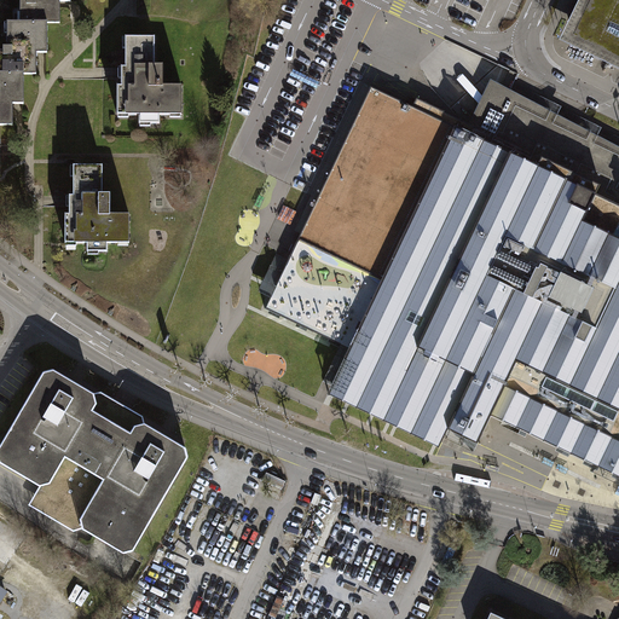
[(19,0),(19,27),(50,28),(59,28),(61,5),(73,6),(73,0),(28,0),(29,0),(28,0),(19,0)]
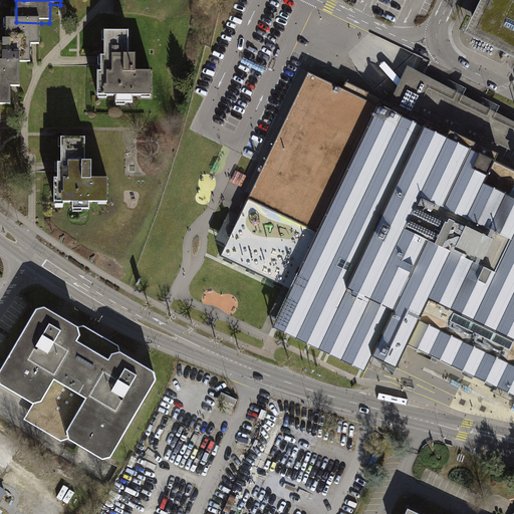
[(513,0),(486,0),(483,8),(486,10),(476,30),(513,48),(513,0)]
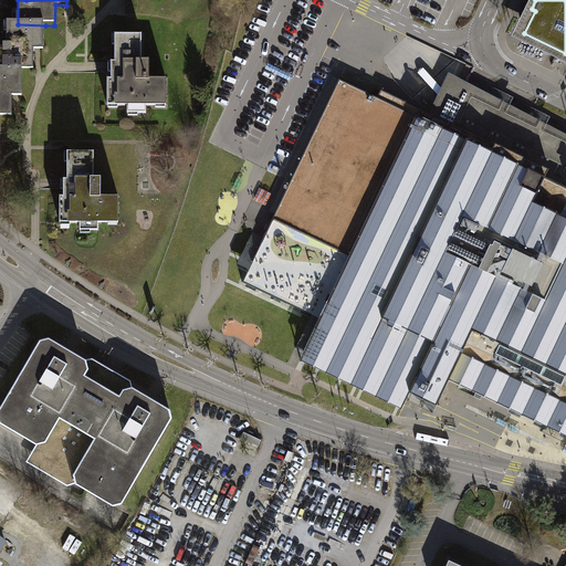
[(0,44),(0,69),(22,69),(34,69),(34,52),(44,52),(45,25),(18,24),(7,24),(6,44),(0,44)]
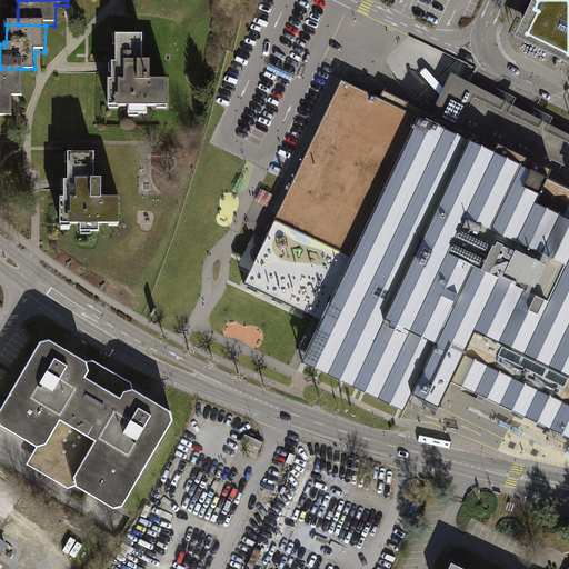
[(138,36),(108,36),(109,108),(163,107),(162,81),(147,82),(147,61),(138,62),(138,36)]
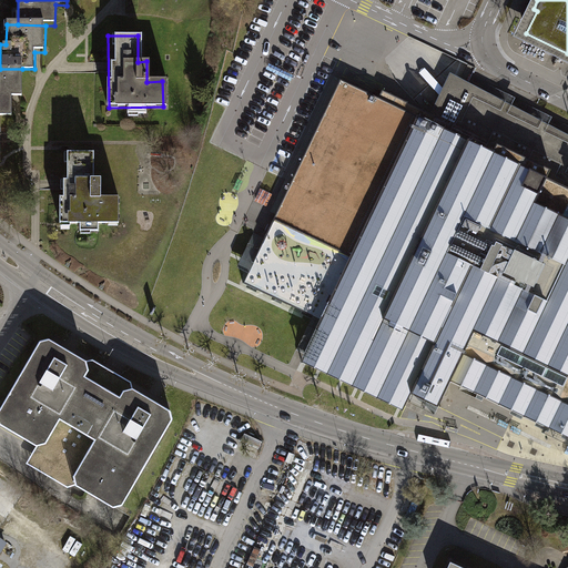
[(0,118),(0,119),(12,119),(12,98),(22,98),(22,69),(0,69),(0,118)]
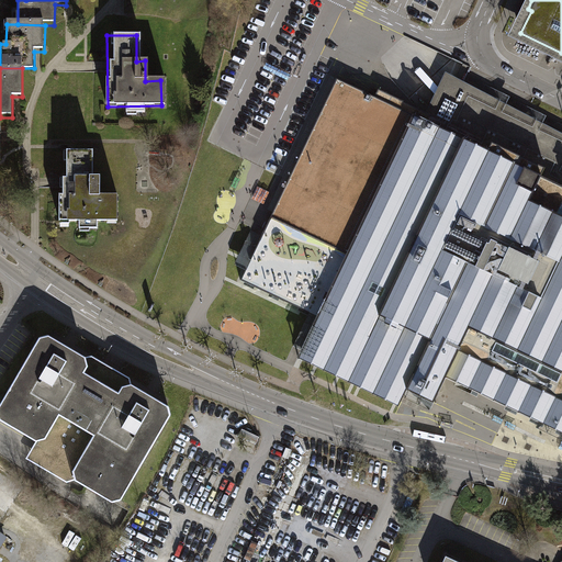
[(561,133),(446,72),(426,112),(378,89),(374,97),(337,79),(271,216),(240,280),(317,317),(323,319),(305,356),(401,401),(406,389),(434,403),(446,377),(448,372),(561,426),(561,133)]
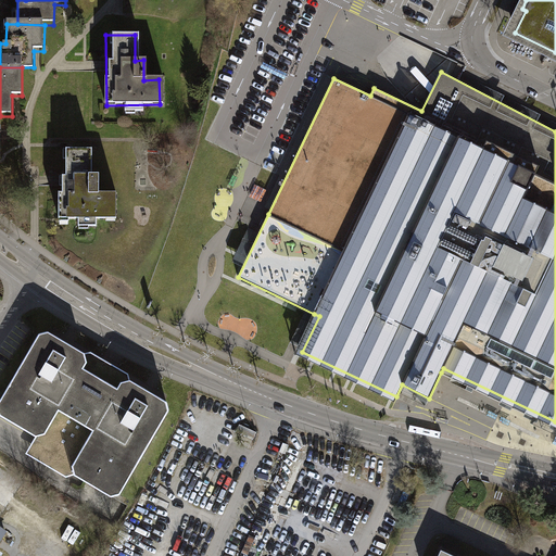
[(92,149),(66,149),(66,176),(62,176),(62,194),(59,194),(59,218),(114,218),(114,193),(99,193),(99,174),(92,174),(92,149)]
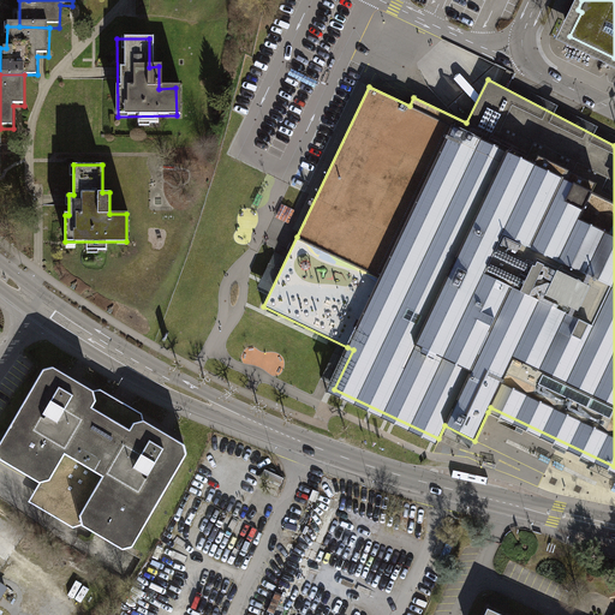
[(439,440),(439,439),(334,389),(353,350),(347,347),(327,392),(436,445),(439,440)]
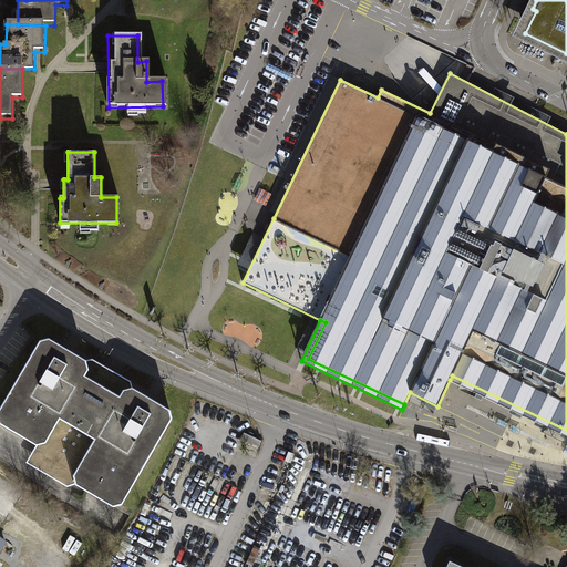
[(92,369),(43,340),(0,414),(0,425),(42,450),(58,422),(73,431),(98,389),(84,381),(92,369)]
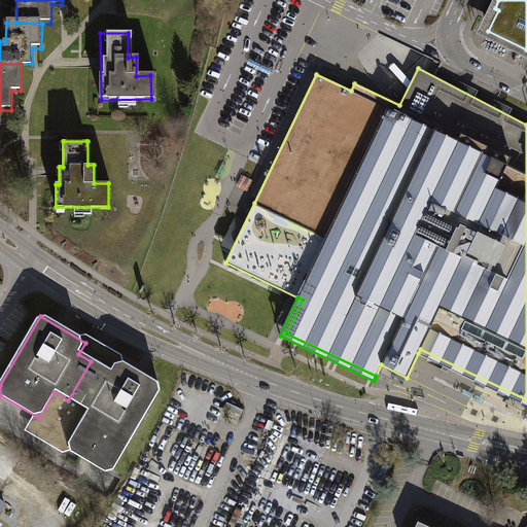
[(526,405),(526,399),(420,349),(418,353),(526,405)]
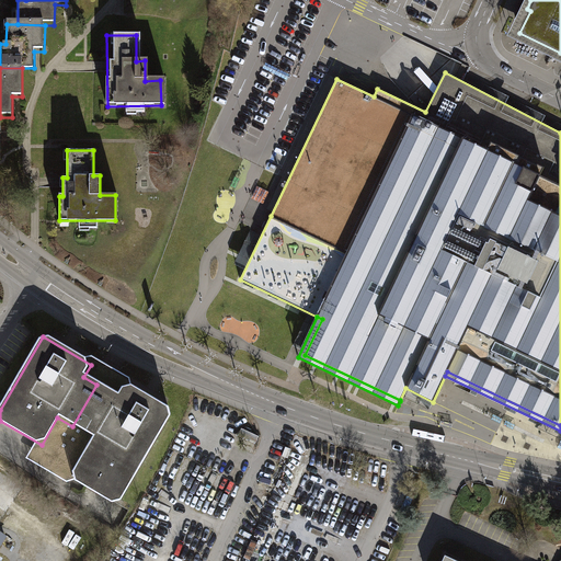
[(72,426),(94,438),(70,480),(116,506),(172,411),(128,385),(121,399),(96,385),(72,426)]
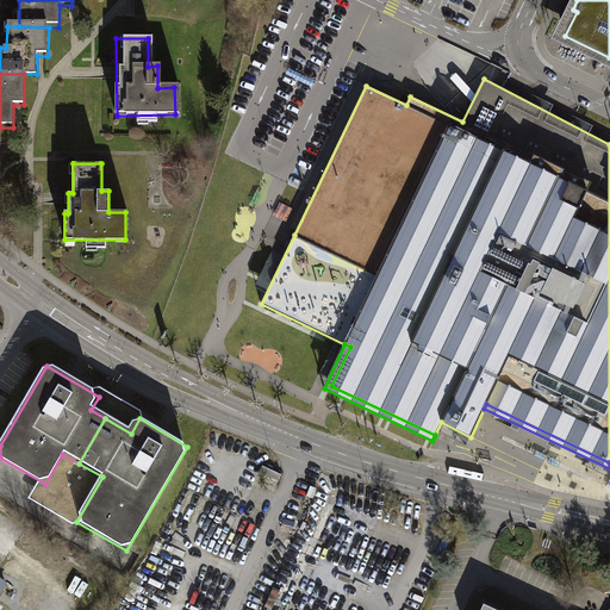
[(312,511),(325,514),(328,499),(315,497),(312,511)]
